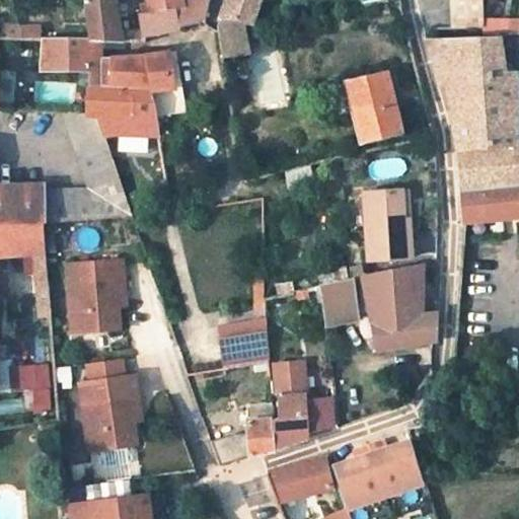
[(84,0),(88,38),(89,42),(103,42),(121,43),(120,34),(114,0),(84,0)]
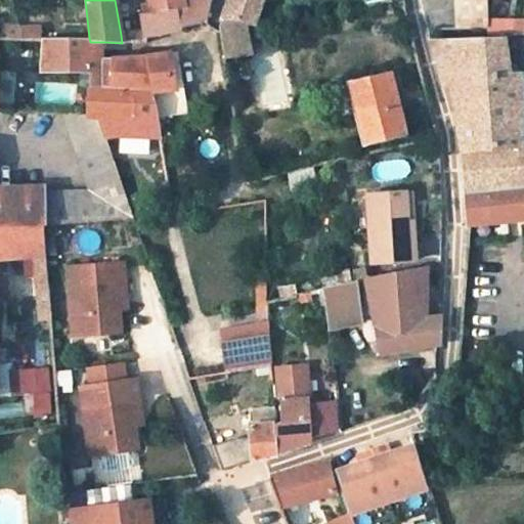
[(210,0),(183,0),(181,0),(148,0),(151,13),(176,9),(181,28),(207,18),(210,0)]
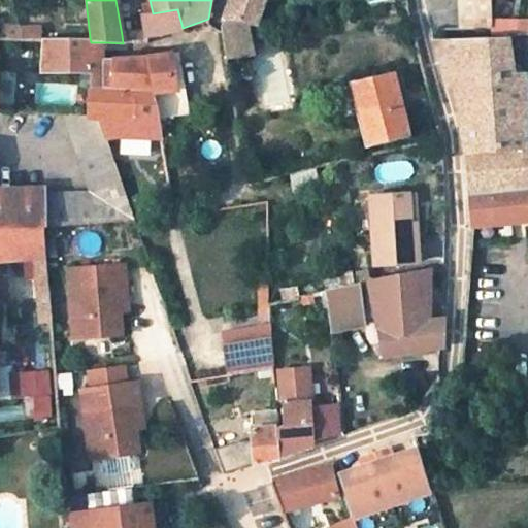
[(246,20),(260,17),(265,0),(226,0),(220,21),(246,20)]
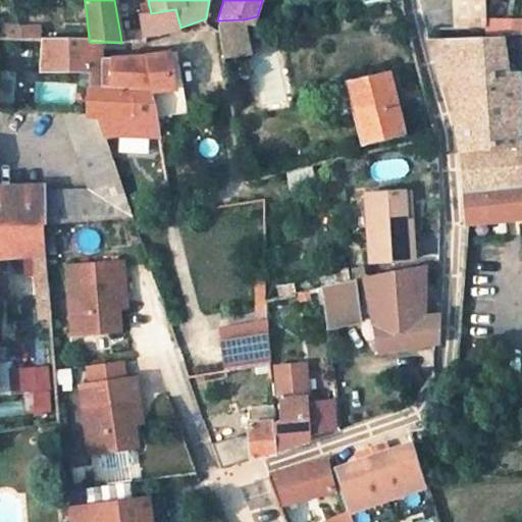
[(484,0),(452,0),(454,28),(485,27),(485,22),(484,0)]
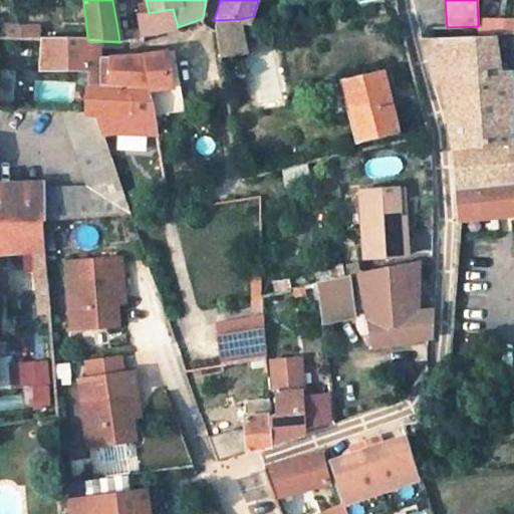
[(142,34),(178,27),(173,9),(149,13),(140,15),(142,34)]
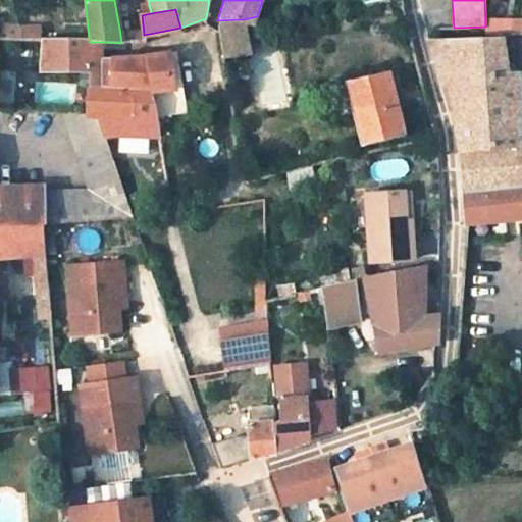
[(250,54),(244,19),(217,20),(223,58),(250,54)]
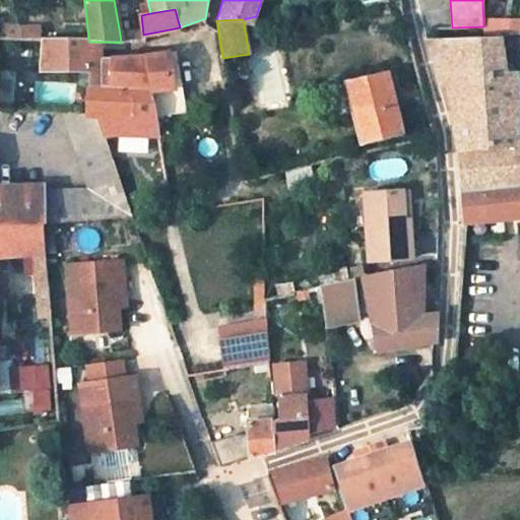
[(484,30),(519,31),(519,23),(483,22),(483,26),(484,30)]
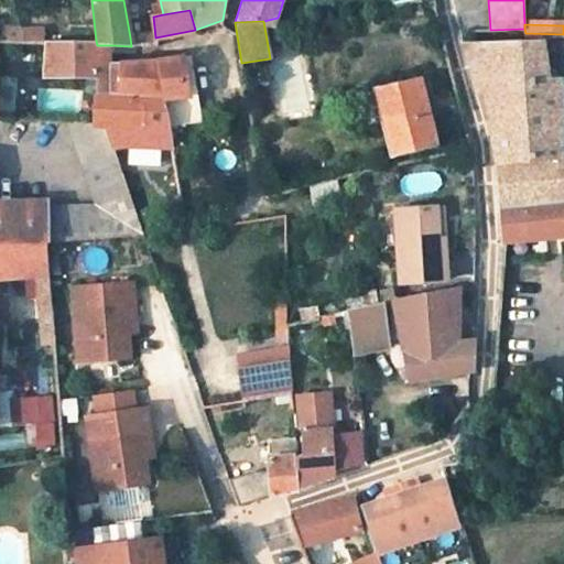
[(563,156),(562,83),(563,83),(563,34),(541,36),(542,42),(464,43),(491,131),(495,156),(497,169),(501,209),(563,201),(563,156)]
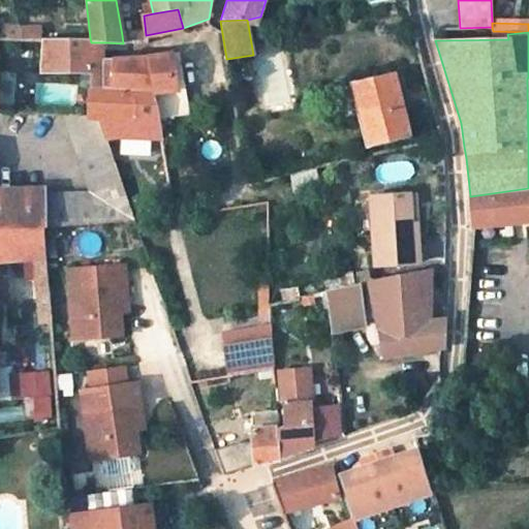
[(146,35),(122,35),(123,43),(147,43),(146,35)]
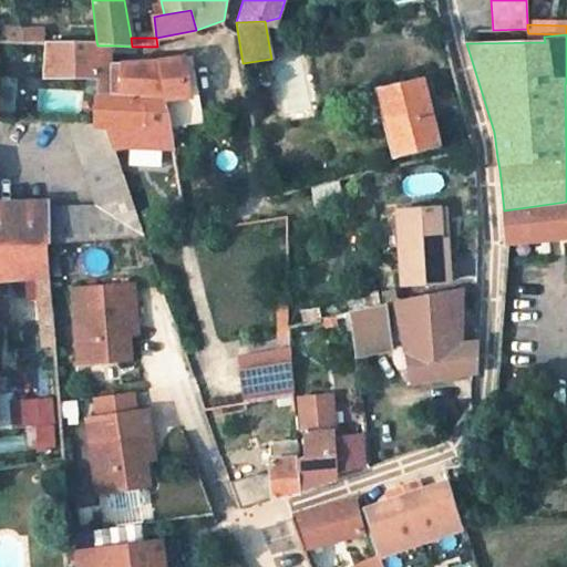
[(112,63),(113,45),(98,45),(96,41),(45,42),(42,76),(98,78),(98,94),(163,99),(171,127),(199,123),(195,94),(184,95),(178,58),(112,63)]
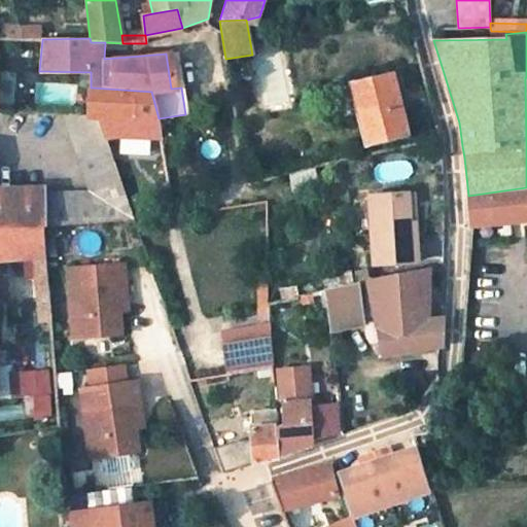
[(176,53),(166,54),(171,89),(181,88),(176,53)]
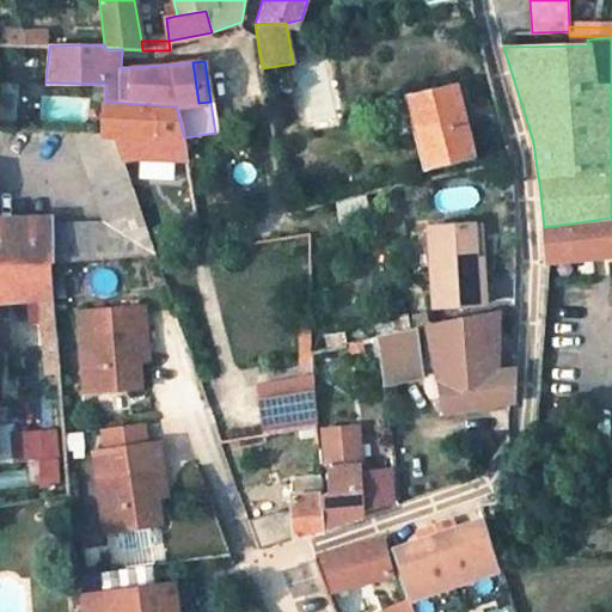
[(460,106),(470,103),(465,80),(454,83),(460,106)]
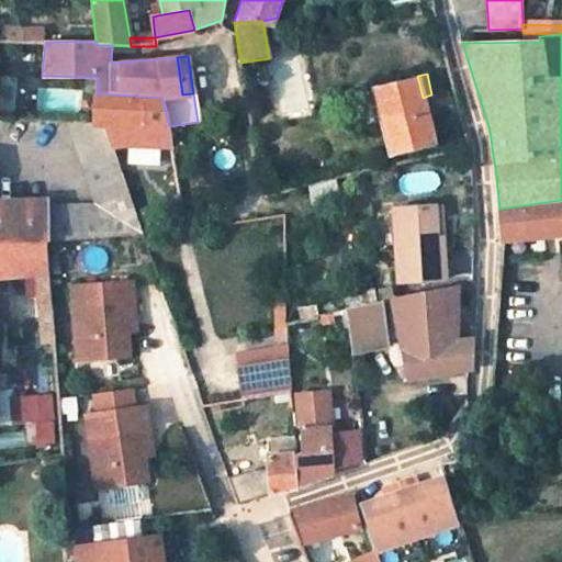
[(377,85),(395,155),(435,146),(423,98),(417,76),(377,85)]
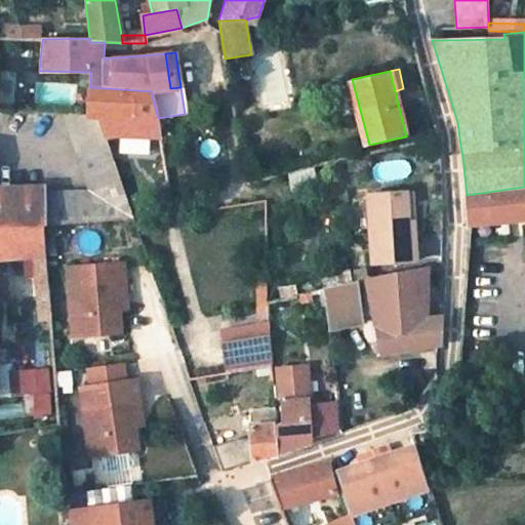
[(97,115),(158,118),(151,91),(90,87),(89,115),(97,115)]
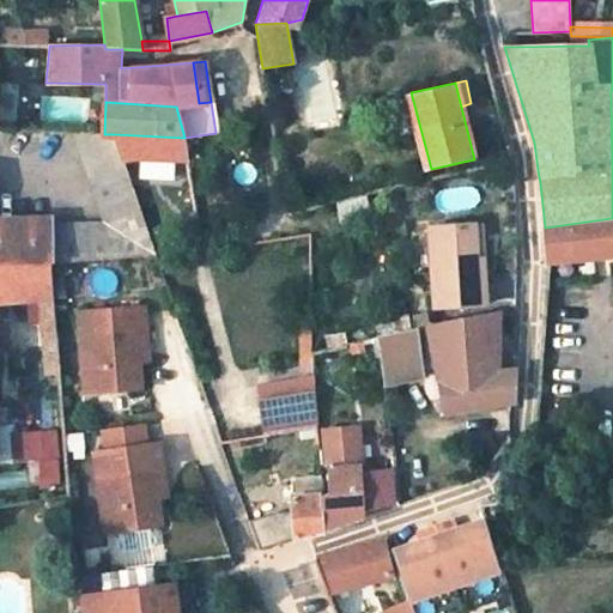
[(76,133),(92,181),(131,184),(122,159),(114,134),(104,134),(86,134),(76,133)]
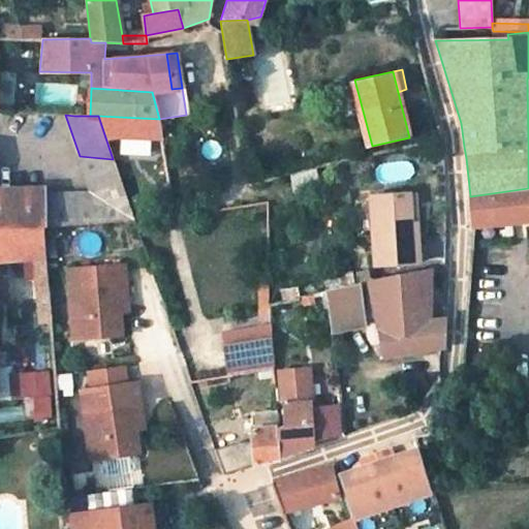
[(119,135),(161,136),(159,119),(98,116),(105,137),(119,135)]
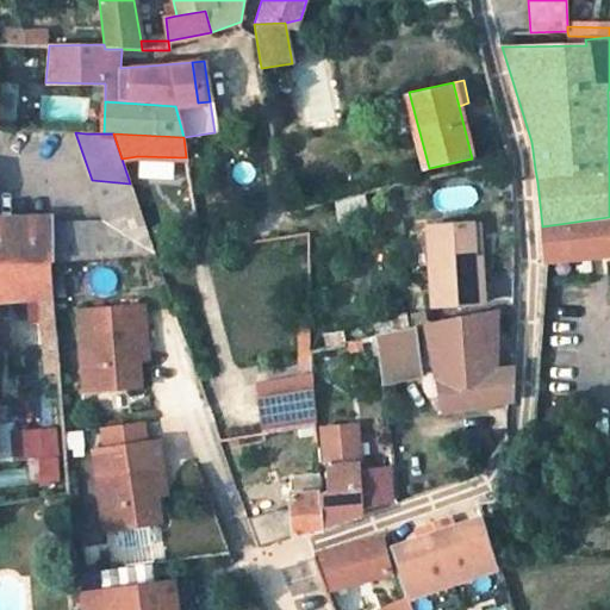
[(0,265),(51,265),(95,259),(154,254),(130,184),(92,180),(106,223),(39,225),(0,226),(0,265)]
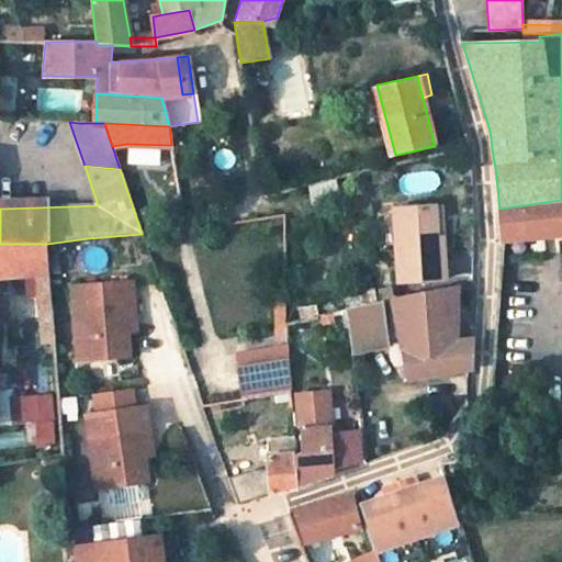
[(262,195),(271,193),(269,184),(261,187),(262,195)]
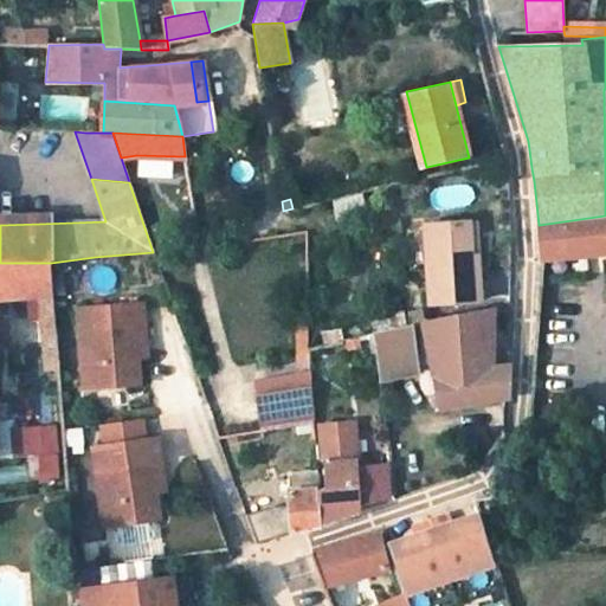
[(541,262),(605,253),(605,216),(539,225),(541,262)]
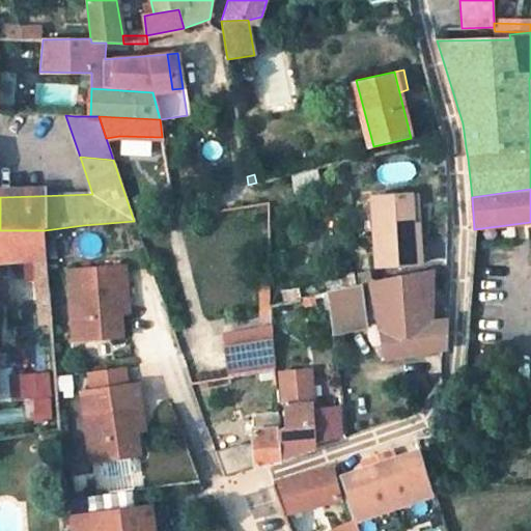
[(371,195),(376,262),(419,260),(416,212),(410,212),(409,192),(371,195)]
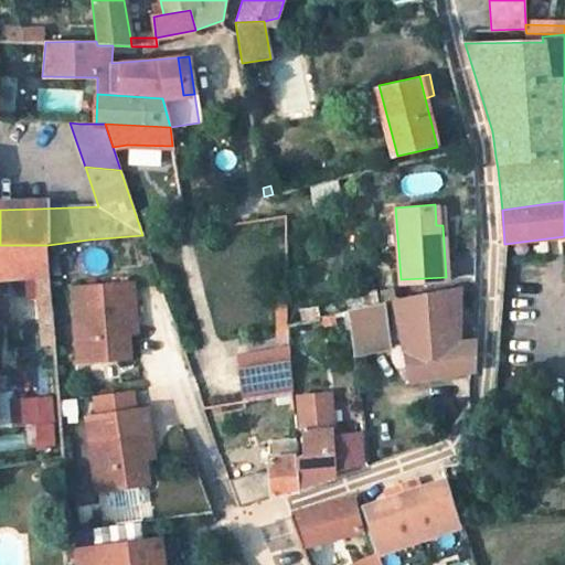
[(54,345),(48,245),(0,245),(0,277),(36,277),(42,347),(54,345)]
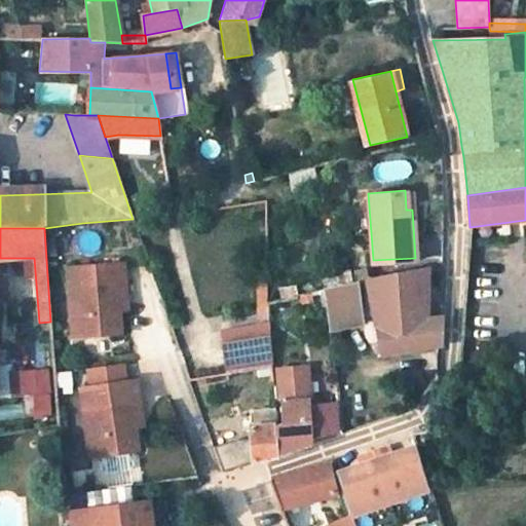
[(76,336),(123,333),(121,310),(118,285),(126,285),(124,264),(70,269),(76,336)]
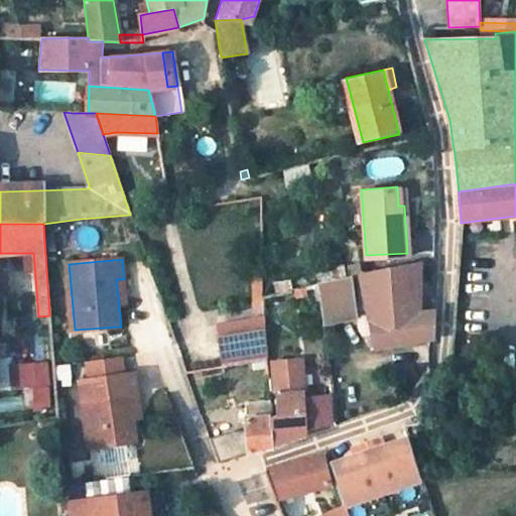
[(413,278),(414,261),(361,273),(316,284),(324,325),(356,314),(355,308),(367,306),(375,347),(429,340),(432,340),(433,310),(418,312),(419,277),(413,278)]
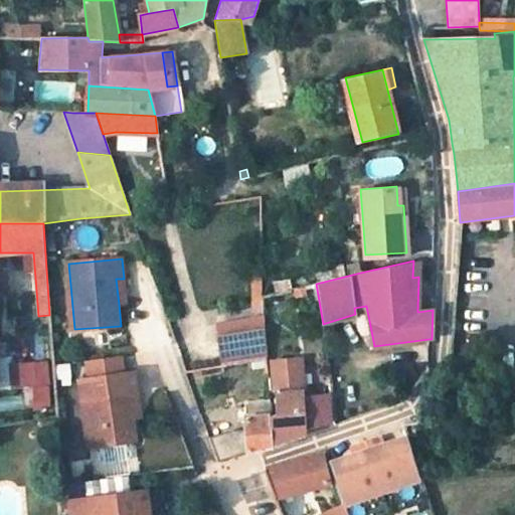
[(116,279),(119,304),(127,304),(124,279),(116,279)]
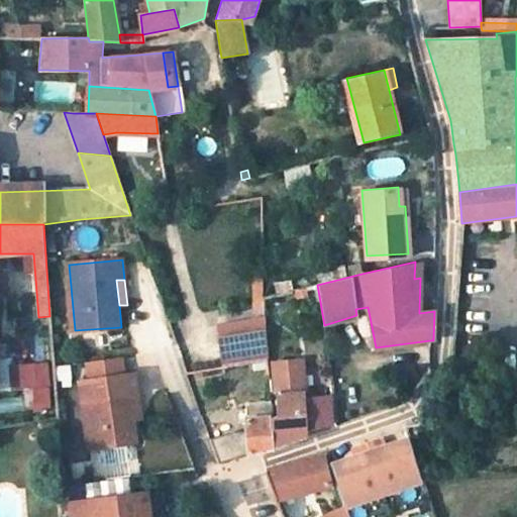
[(49,316),(38,317),(39,331),(50,330),(49,316)]
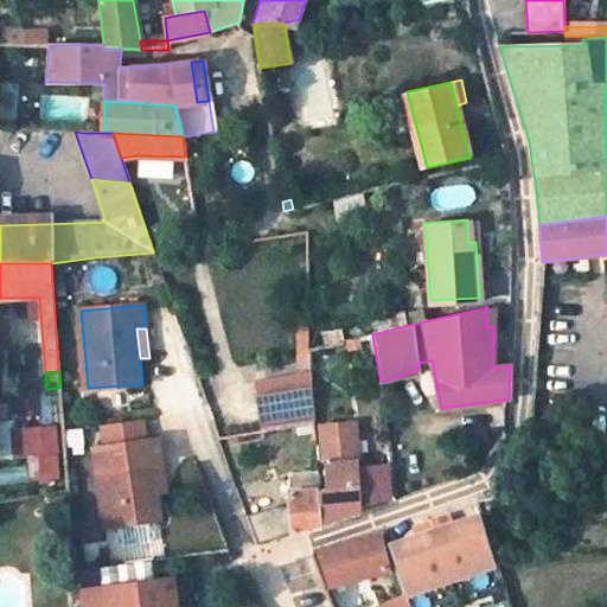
[(253,381),(256,398),(261,398),(310,390),(308,372),(253,381)]
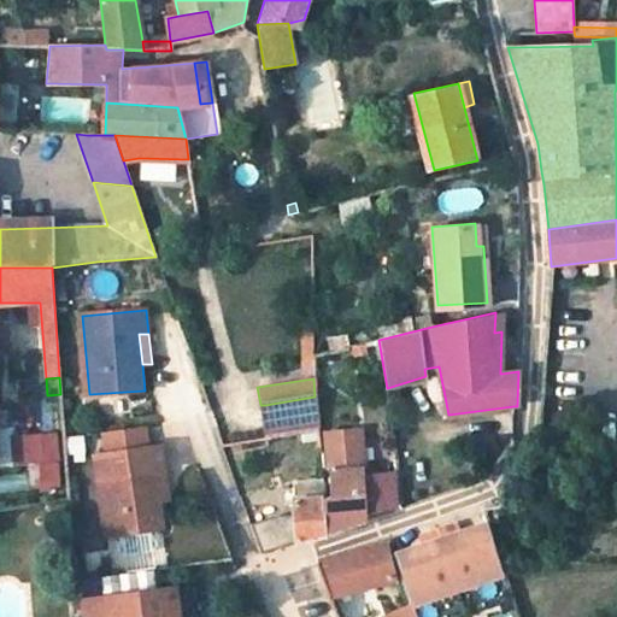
[(265,405),(271,439),(317,432),(315,397),(265,405)]
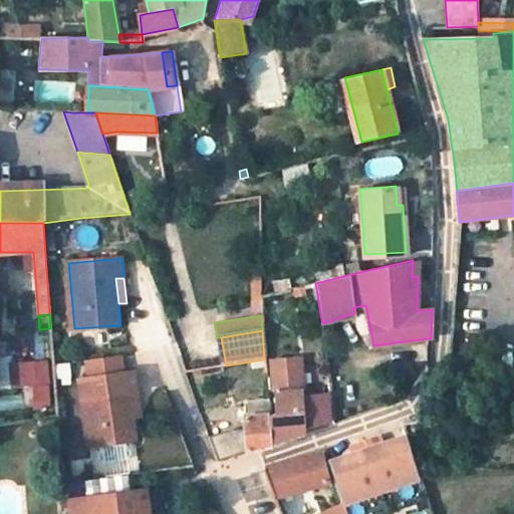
[(302,388),(301,357),(271,358),(272,389),(302,388)]
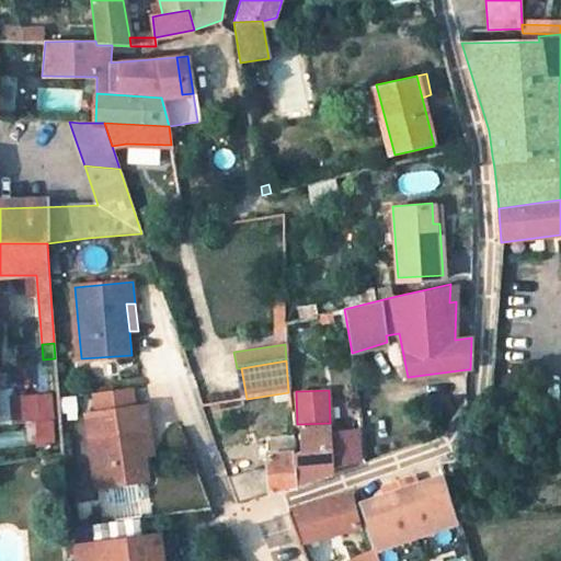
[(49,395),(11,395),(11,441),(50,441),(49,395)]
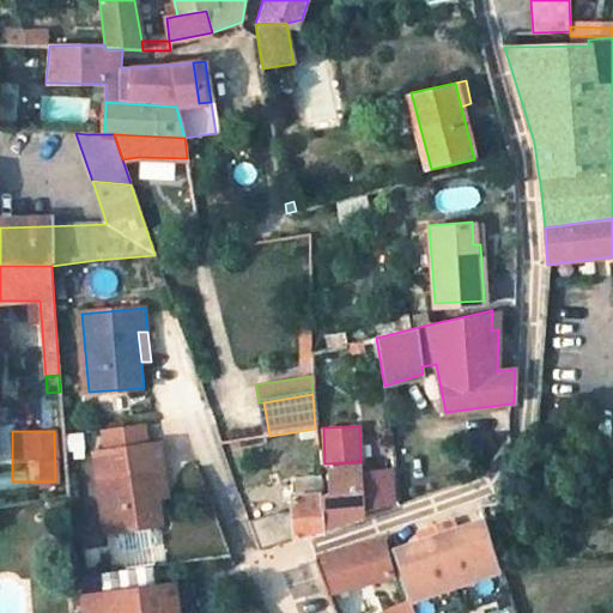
[(98,451),(111,530),(165,522),(161,493),(156,465),(164,463),(161,441),(152,443),(98,451)]
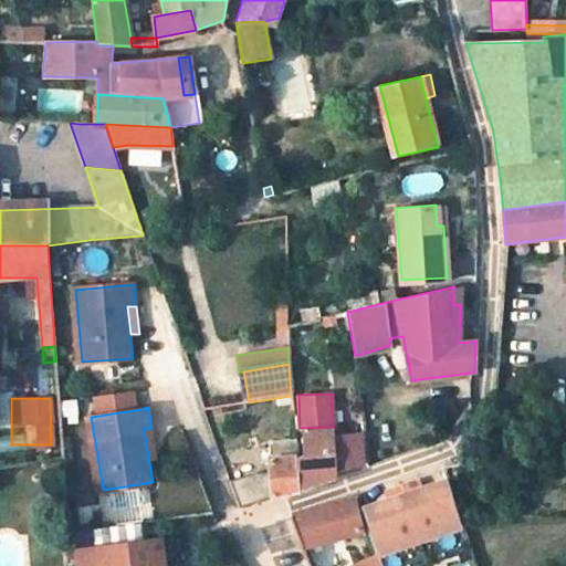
[(333,427),(300,428),(302,451),(295,452),(297,491),(327,481),(335,478),(335,472),(366,461),(363,429),(333,436),(333,427)]
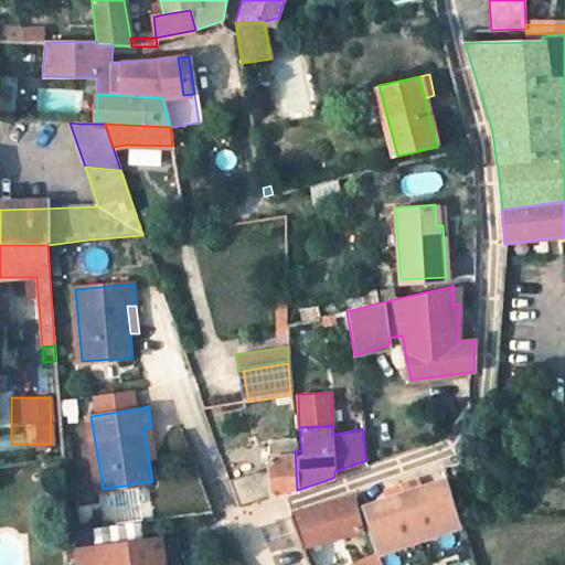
[(157,454),(151,427),(144,428),(148,455),(157,454)]
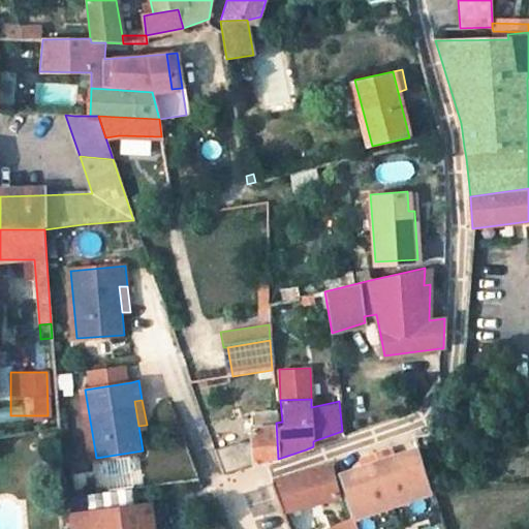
[(278,459),(276,423),(275,409),(251,411),(250,427),(251,440),(215,449),(224,474),(255,466),(278,459)]
